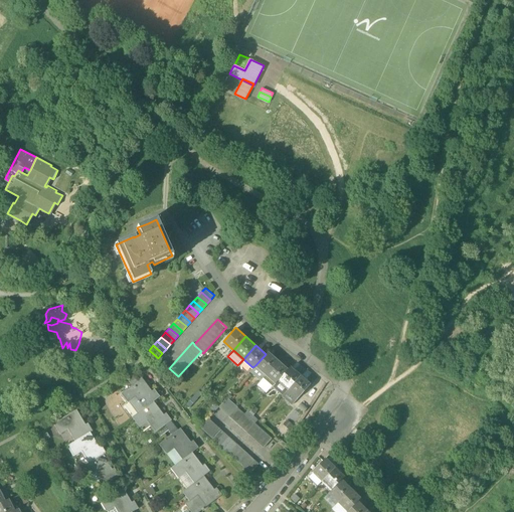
[(266,354),(255,365),(266,373),(278,359),(268,351),(266,354)]
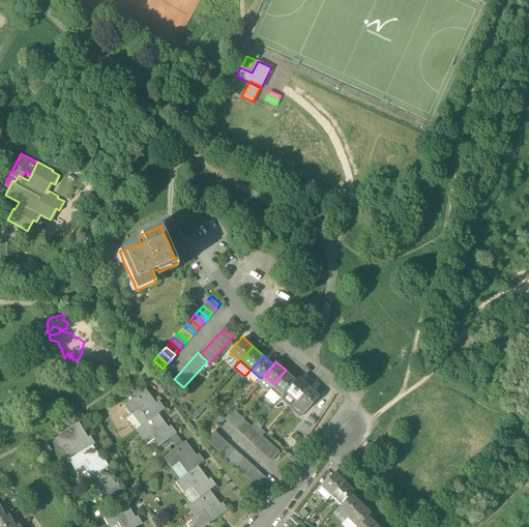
[(286,370),(273,384),(284,393),(286,390),(296,379),(286,370)]
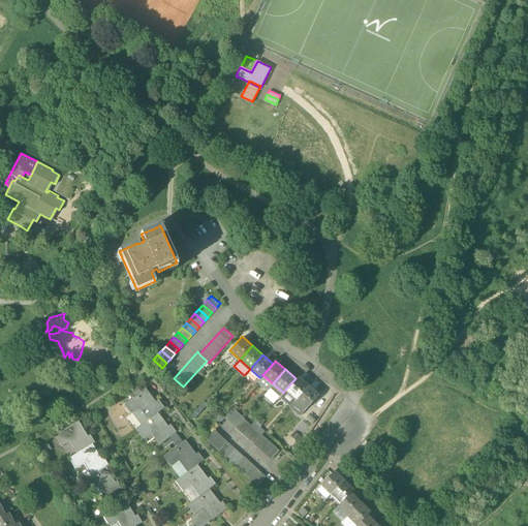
[(268,390),(273,383),(262,375),(259,377),(257,380),(268,390)]
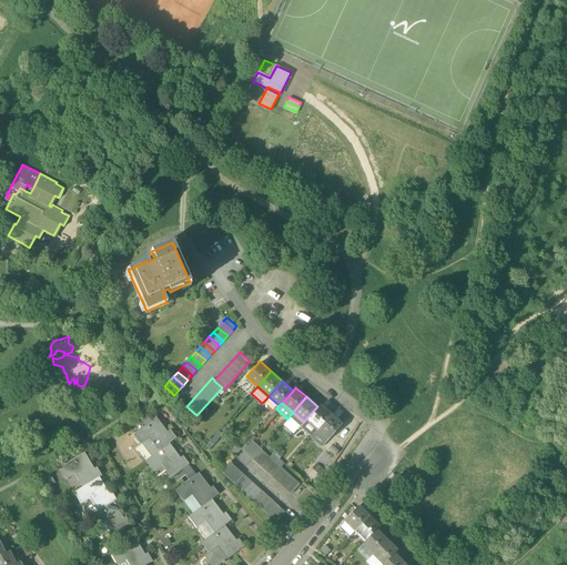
[(306,419),(317,429),(331,413),(321,403),(317,406),(306,419)]
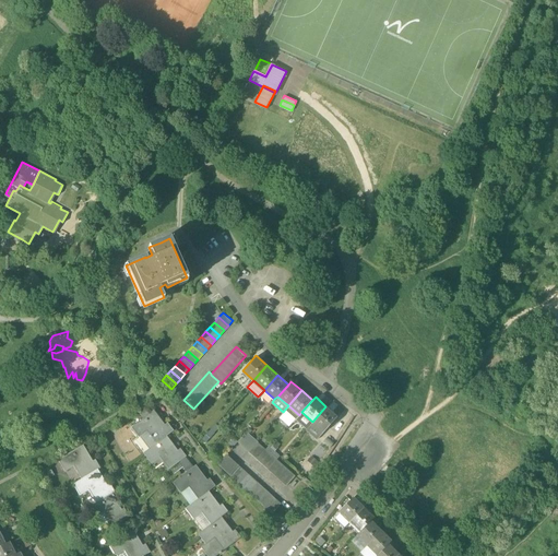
[(296,418),(299,415),(288,405),(283,412),(294,421),(296,418)]
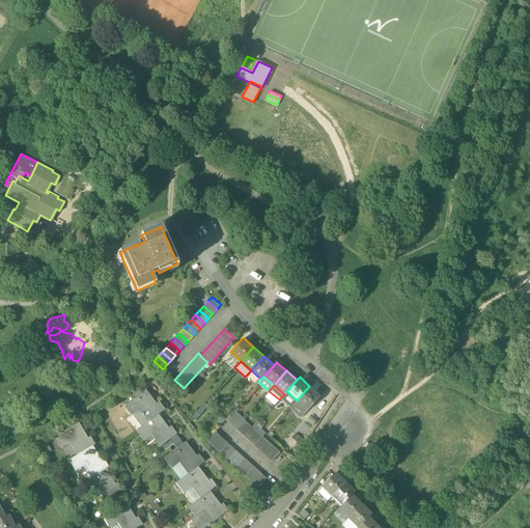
[(136,396),(142,391),(138,386),(132,390),(136,396)]
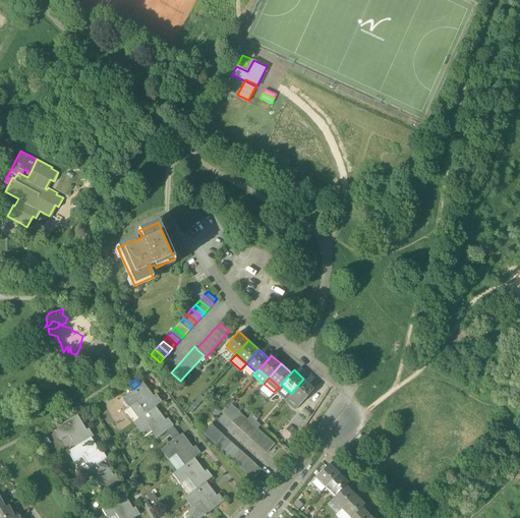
[(313,388),(303,379),(291,393),(301,402),(313,388)]
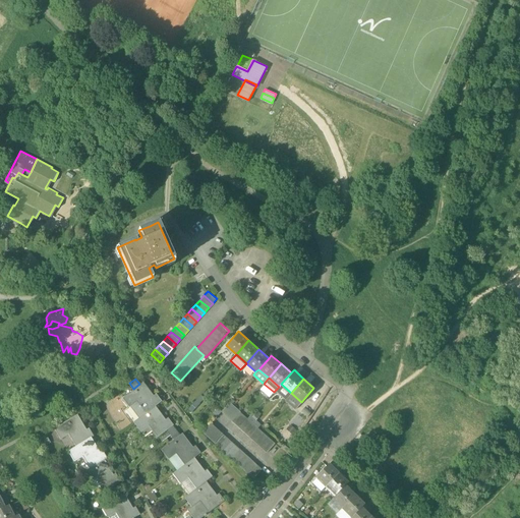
[(133,409),(139,416),(156,405),(162,400),(157,393),(154,395),(150,390),(149,391),(143,385),(146,384),(143,381),(139,384),(133,389),(122,397),(129,407),(130,406),(133,409)]
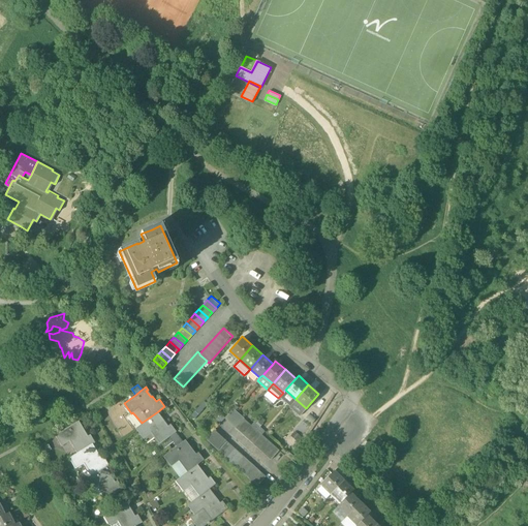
[(283,393),(280,396),(290,405),(296,399),(285,390),(283,393)]
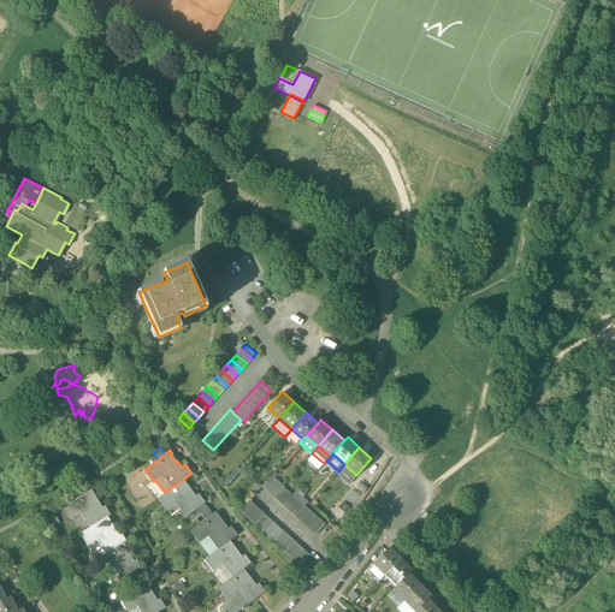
[(242,469),(238,464),(223,481),(228,486),(242,469)]
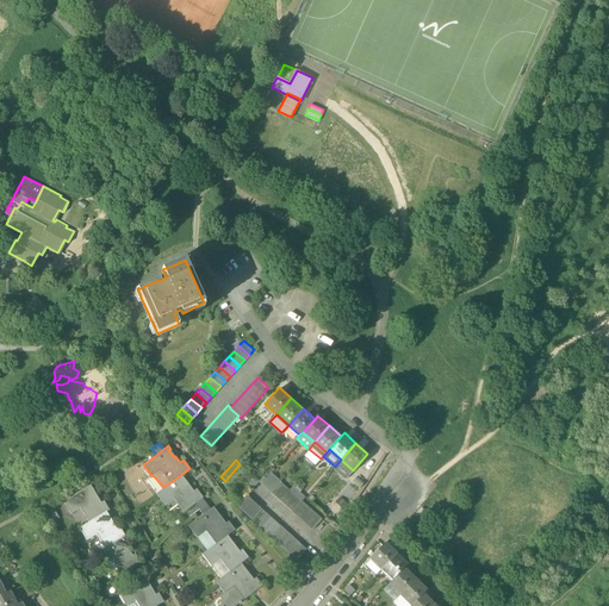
[(341,460),(335,467),(334,468),(346,479),(353,470),(341,460)]
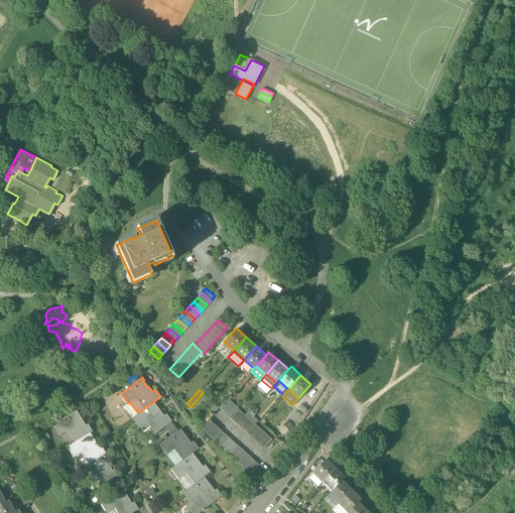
[(230,415),(238,407),(238,406),(228,397),(220,406),(230,415)]
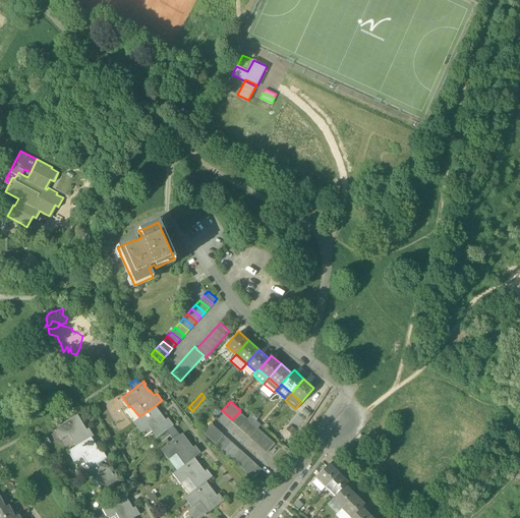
[(157,407),(156,405),(139,416),(133,421),(141,430),(149,424),(152,428),(158,436),(167,428),(173,423),(168,417),(166,418),(162,413),(160,414),(156,408),(157,407)]
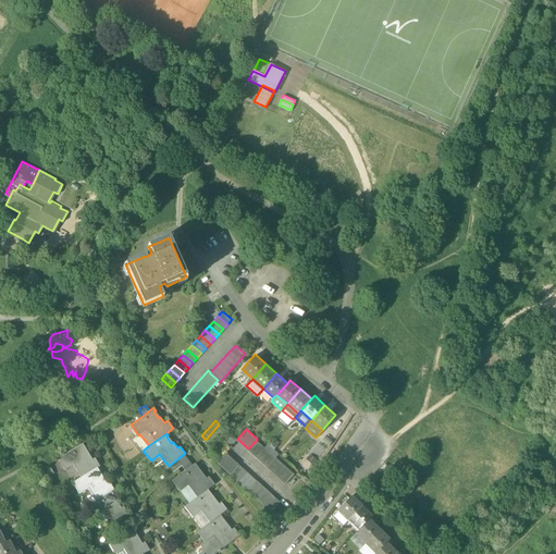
[(334,440),(326,433),(322,439),(329,445),(334,440)]
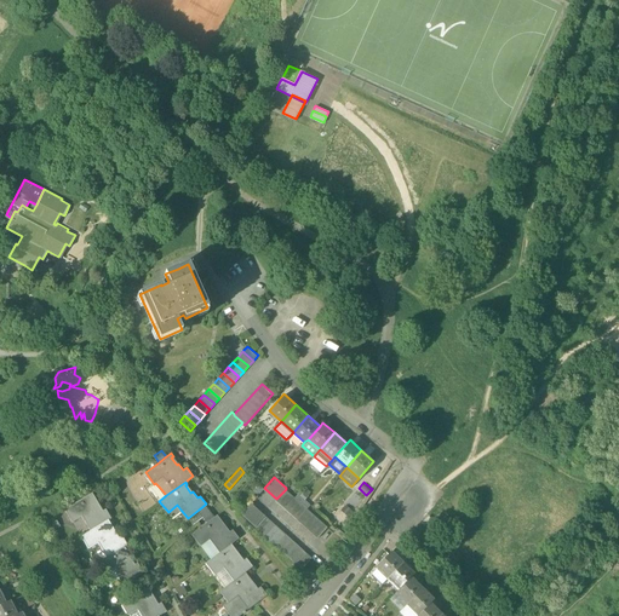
[(291,494),(286,489),(276,499),(282,504),(291,494)]
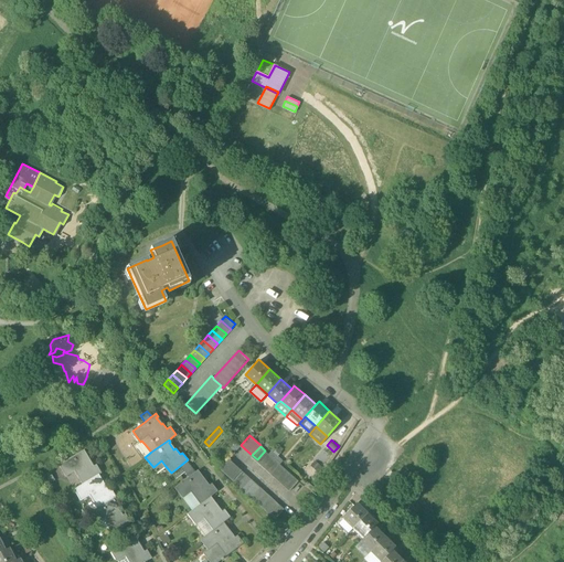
[(75,469),(83,483),(99,473),(102,472),(97,464),(94,465),(91,458),(88,460),(84,453),(86,452),(84,448),(60,464),(66,475),(75,469)]
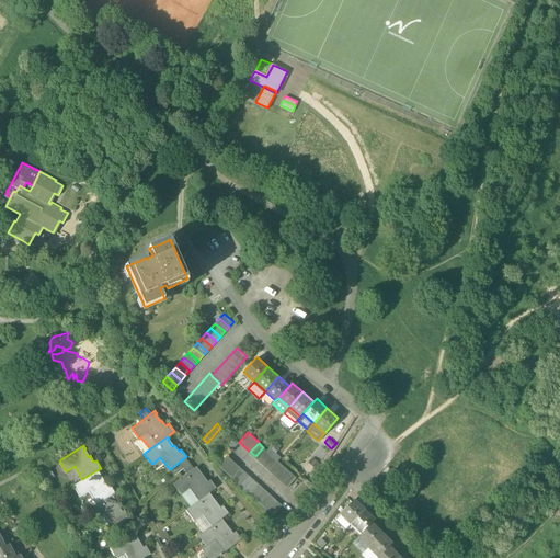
[(269,451),(263,447),(255,456),(260,460),(269,451)]
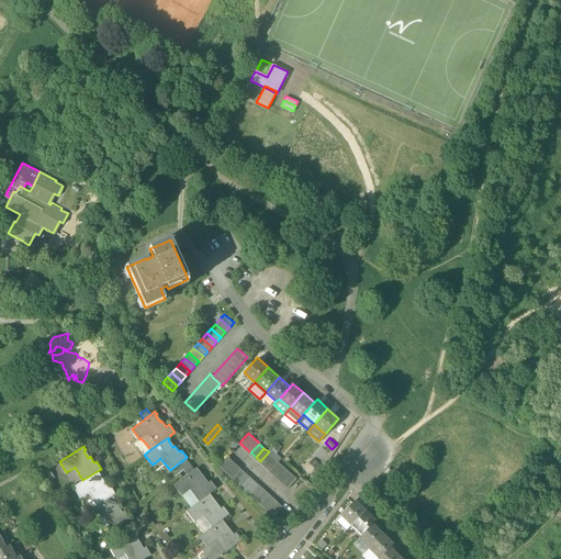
[(272,448),(269,453),(273,456),(278,460),(280,462),(283,458),(272,448)]
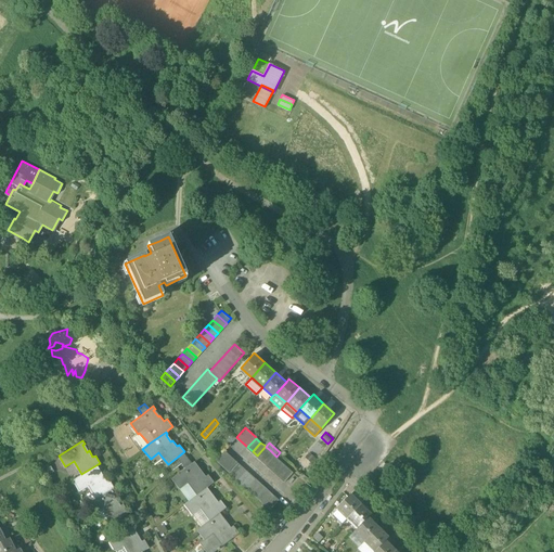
[(266,447),(266,446),(257,456),(261,460),(270,450),(266,447)]
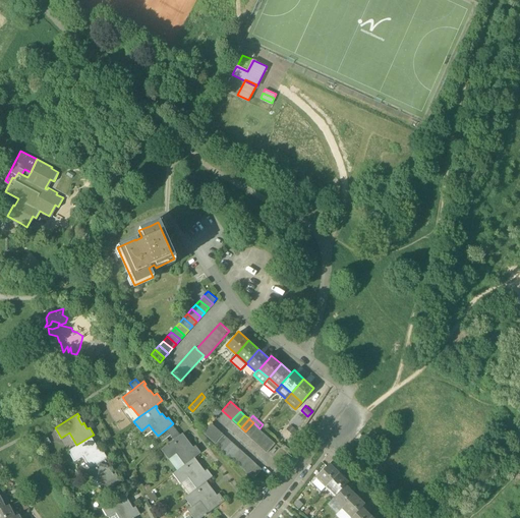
[(203,430),(215,442),(222,433),(223,433),(221,432),(211,422),(203,430)]
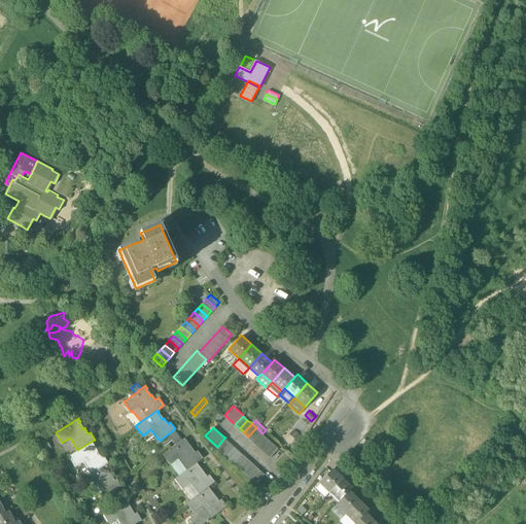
[(260,431),(256,427),(248,437),(253,441),(260,431)]
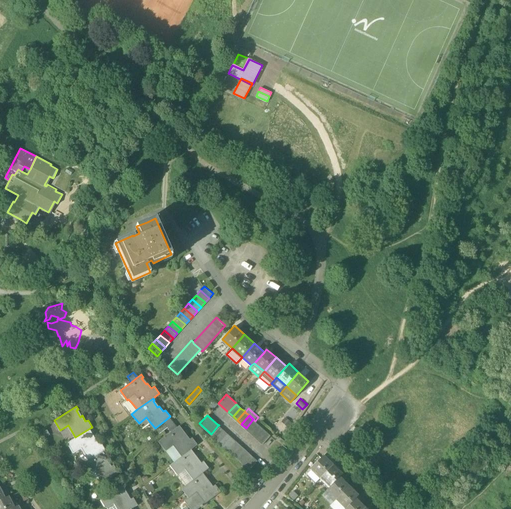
[(174,421),(170,416),(164,421),(167,426),(174,421)]
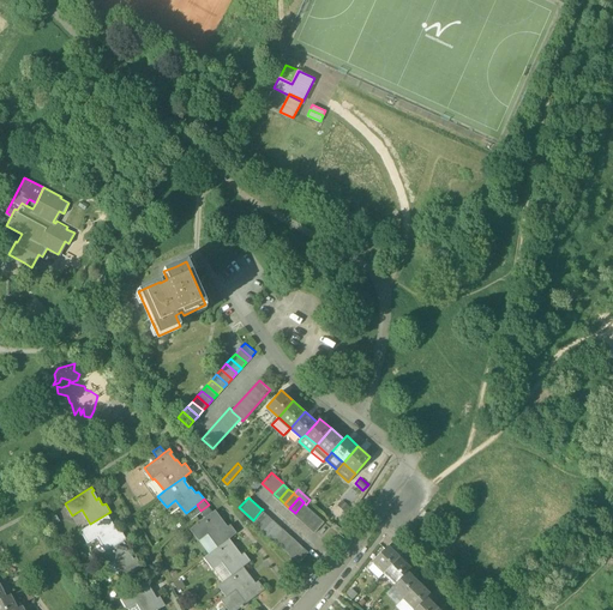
[(175,500),(167,507),(169,511),(179,505),(175,500)]
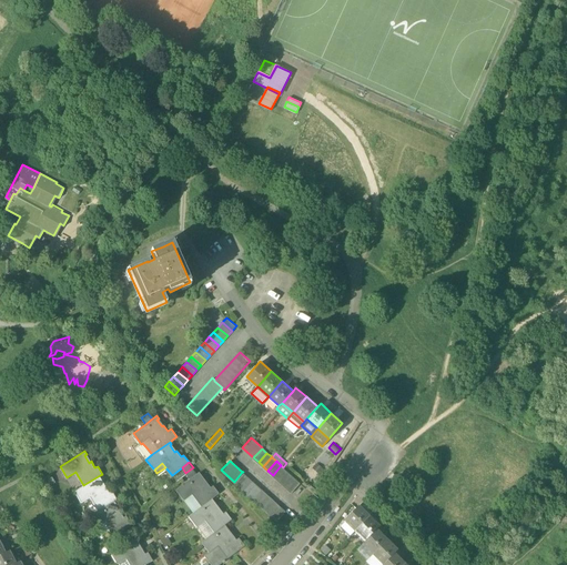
[(283,467),(281,465),(273,475),(277,478),(286,470),(283,467)]
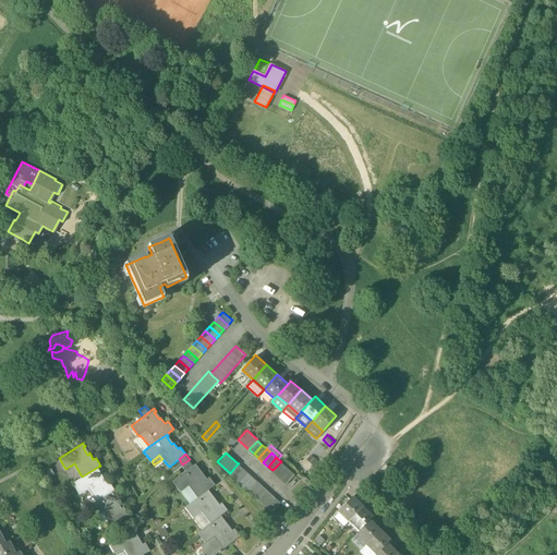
[(190,459),(182,465),(186,470),(194,465),(190,459)]
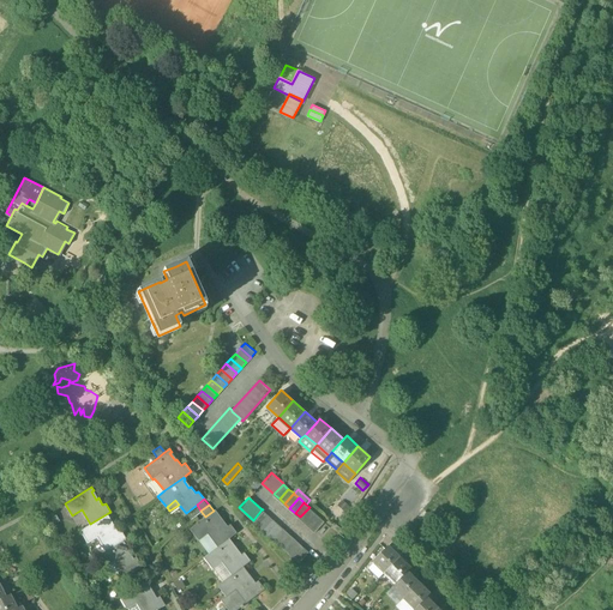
[(314,512),(310,507),(300,517),(305,521),(314,512)]
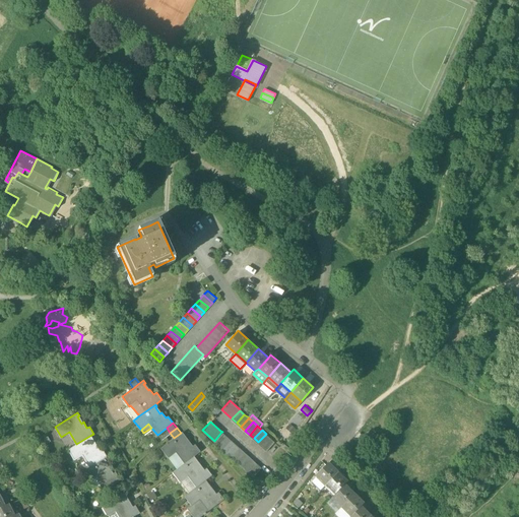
[(46,432),(39,436),(44,445),(51,441),(46,432)]
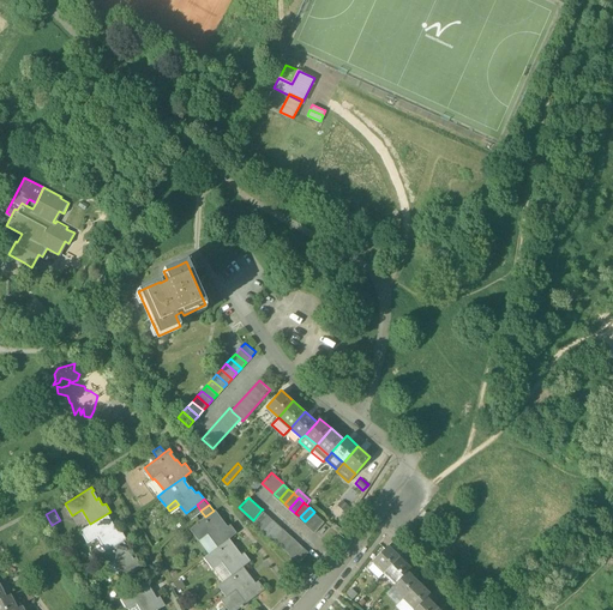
[(208,532),(217,545),(229,537),(236,531),(230,524),(228,525),(223,519),(221,520),(216,513),(217,512),(215,509),(214,511),(205,517),(190,529),(199,539),(208,532)]
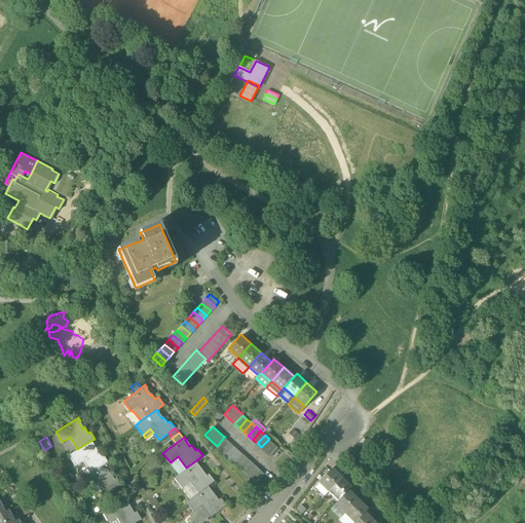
[(217,446),(221,450),(229,441),(224,437),(217,446)]
